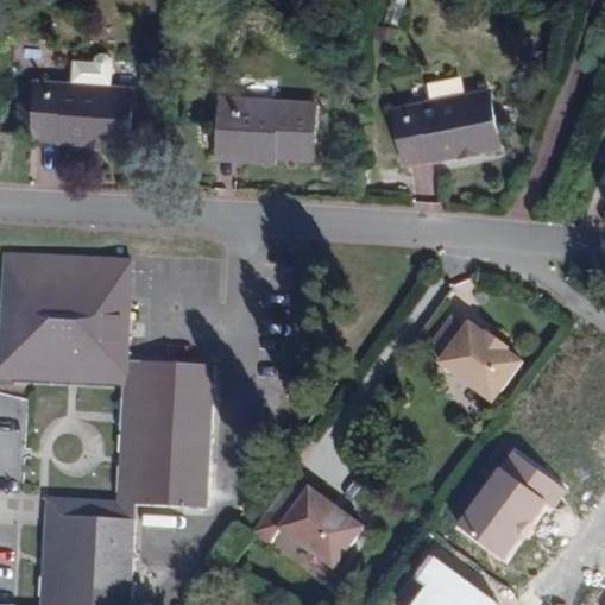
[(128,140),(131,88),(109,87),(111,65),(109,61),(108,56),(105,52),(99,54),(95,57),(94,62),(71,61),(70,83),(36,81),(33,136),(128,140)]
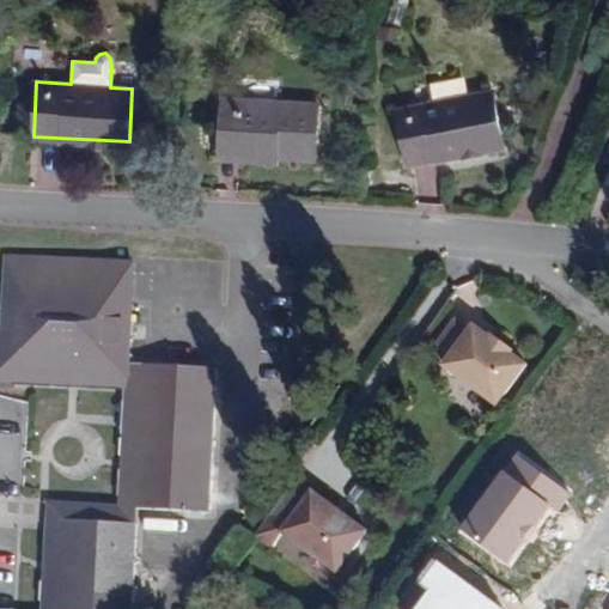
[(489,92),(395,109),(406,164),(499,146),(489,92)]
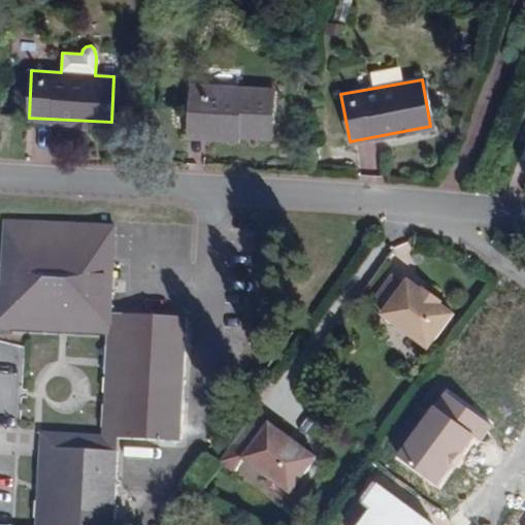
[(188,84),(186,127),(234,129),(233,134),(270,136),(272,89),(188,84)]
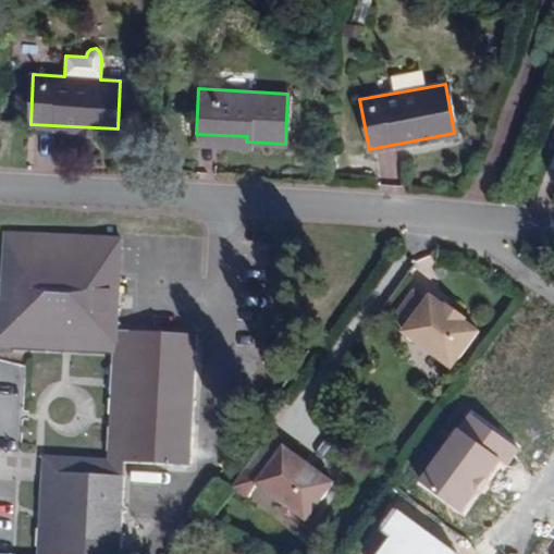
[(247,136),(196,134),(196,142),(246,145),(246,142),(247,136)]
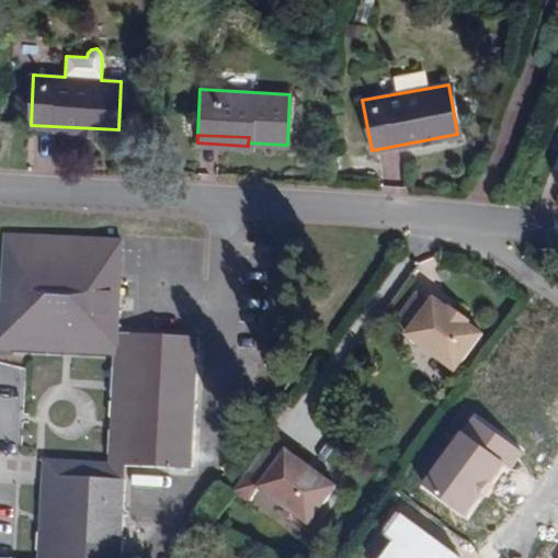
[(113,330),(116,330),(121,237),(3,231),(0,298),(0,345),(11,348),(11,331),(113,337),(113,330)]
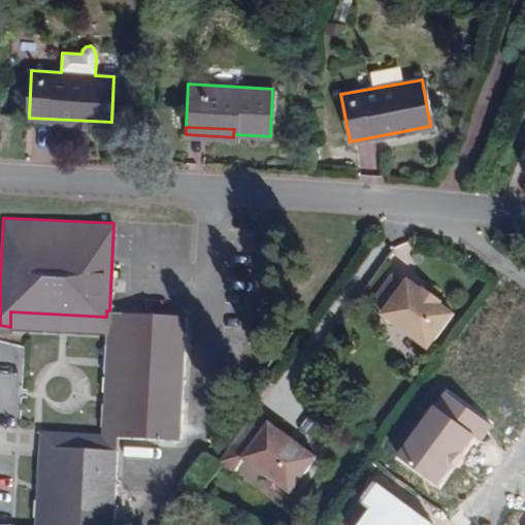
[(386,276),(369,301),(382,310),(378,316),(423,349),(448,315),(434,305),(435,303),(417,289),(416,291),(402,282),(399,286),(386,276)]
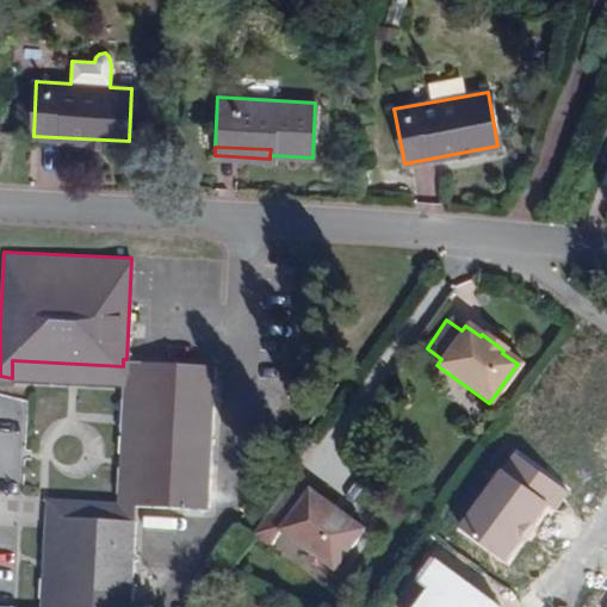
[(142,360),(127,359),(123,359),(123,366),(121,383),(115,500),(136,501),(142,360)]
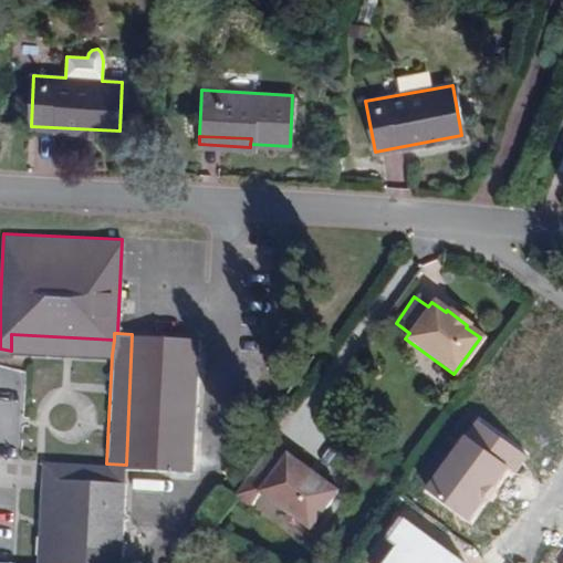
[(11,334),(11,351),(112,355),(114,340),(11,334)]
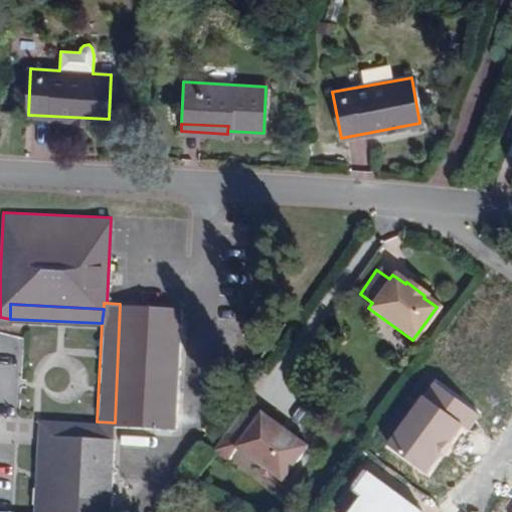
[(181,306),(120,304),(115,422),(115,424),(176,427),(181,306)]
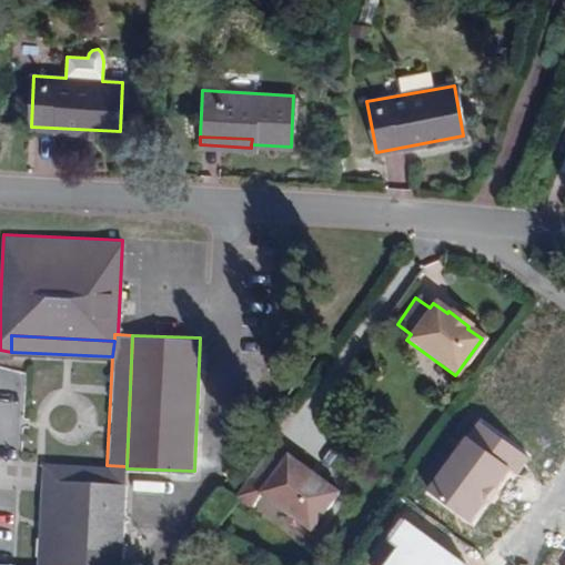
[(525,456),(475,417),(422,486),(467,522),(507,470),(512,474),(525,456)]
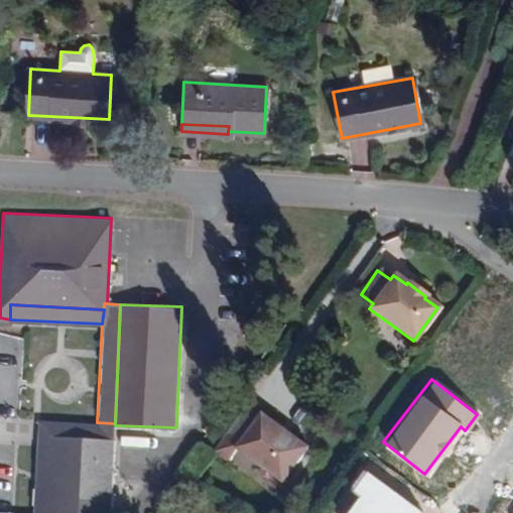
[(278,428),(278,424),(260,412),(259,413),(246,404),(213,450),(227,460),(236,446),(281,480),(306,445),(289,432),(285,433),(278,428)]
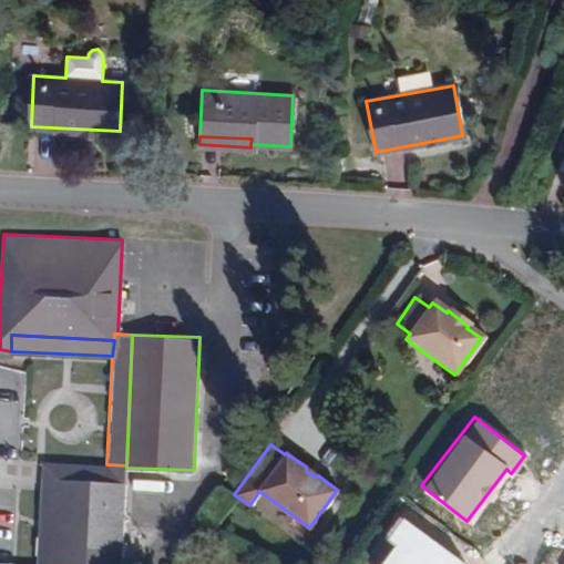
[(53,563),(58,475),(58,462),(40,461),(34,563),(53,563)]
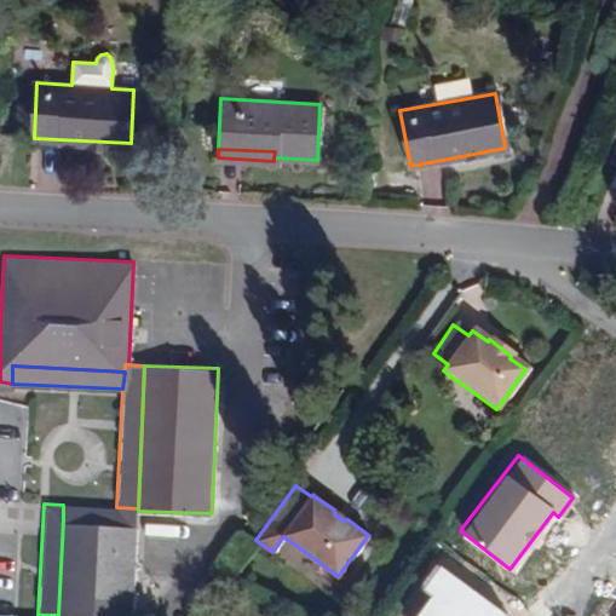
[(138,511),(138,508),(116,507),(63,505),(63,519),(137,523),(138,511)]
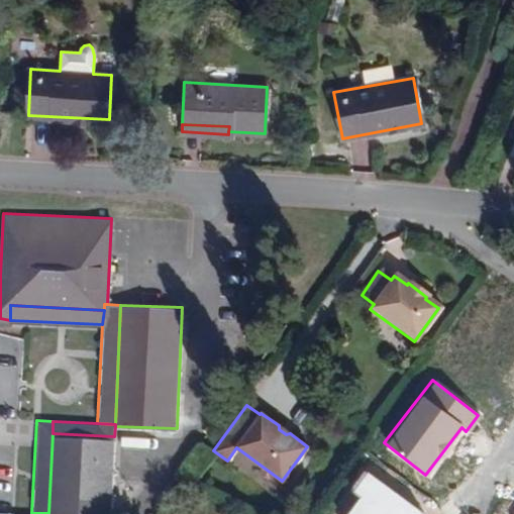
[(110,513),(114,436),(53,433),(48,513),(110,513)]
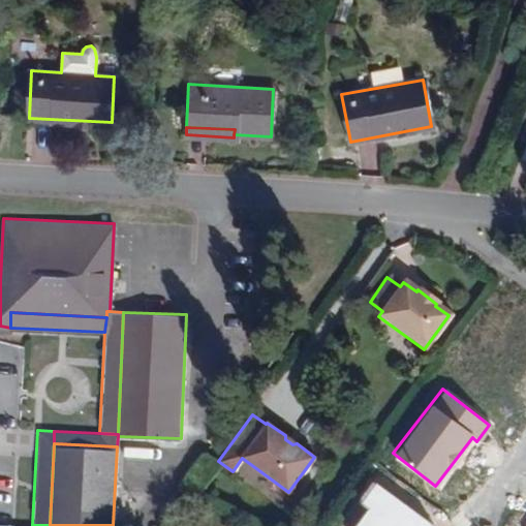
[(432,525),(435,523),(375,480),(360,500),(370,507),(356,525),(432,525)]
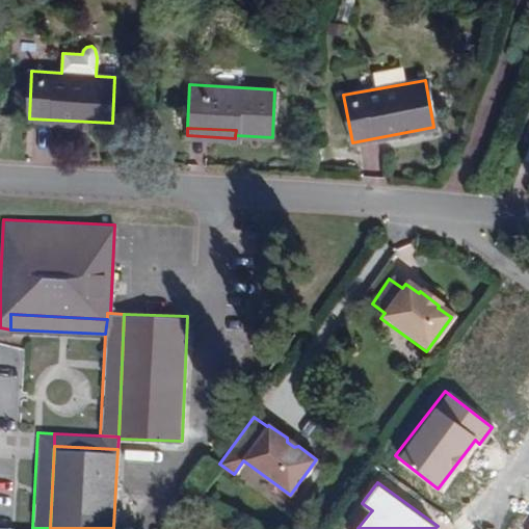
All buildings are outlined.
